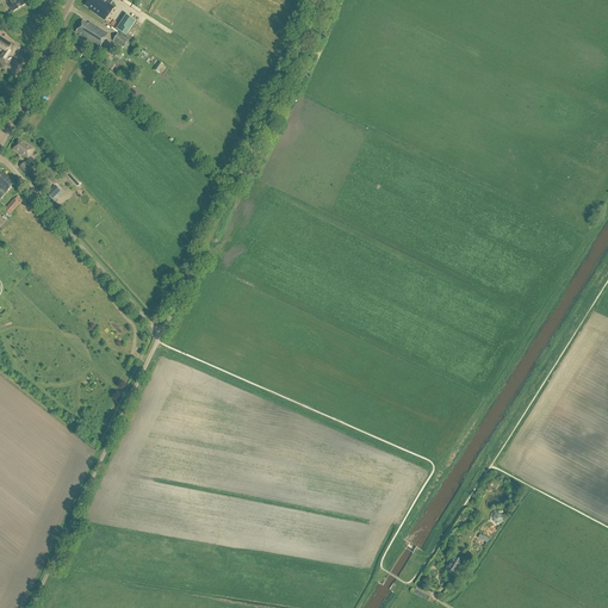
[(86,0),(84,2),(90,7),(88,8),(104,19),(113,6),(106,0),(86,0)]
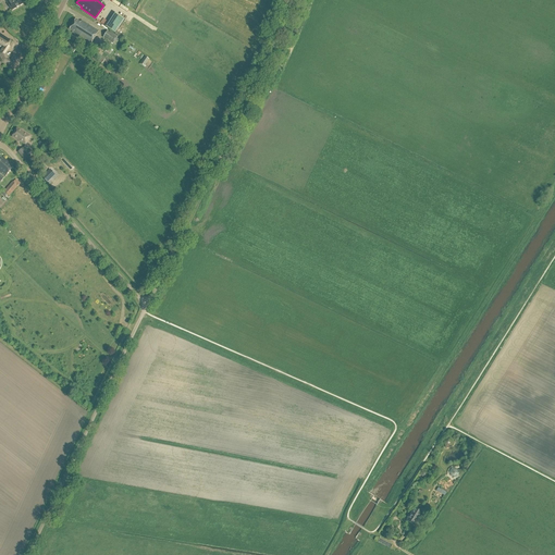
[(103,25),(112,32),(122,17),(112,11),(103,25)]
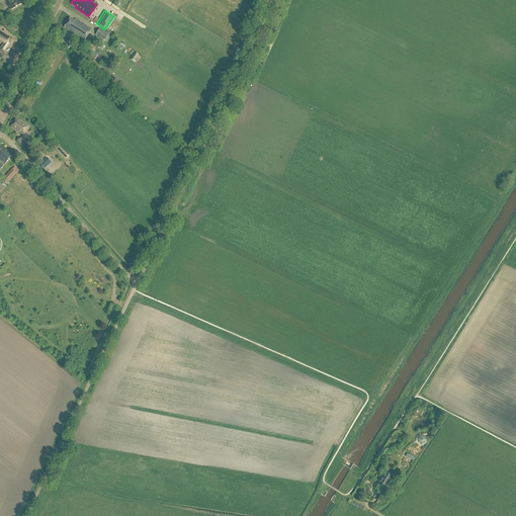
[(75,20),(69,17),(64,25),(66,27),(65,28),(69,30),(68,31),(82,40),(90,28),(75,19),(75,20)]
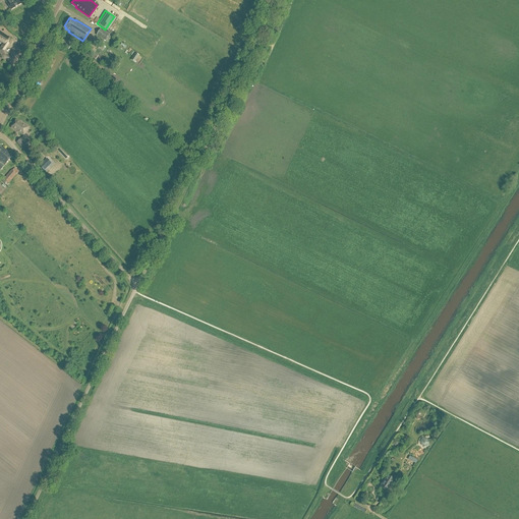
[(94,35),(102,40),(106,34),(98,27),(94,35)]
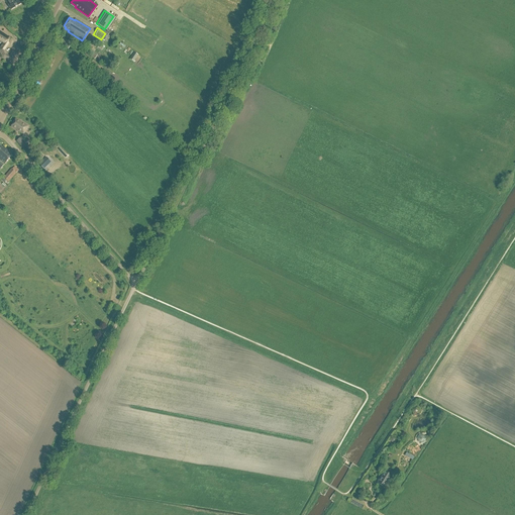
[(0,40),(1,41),(0,42),(0,55),(6,59),(4,63),(10,66),(12,61),(14,62),(18,52),(10,47),(7,54),(4,52),(2,47),(8,39),(6,38),(8,35),(0,29),(0,40)]
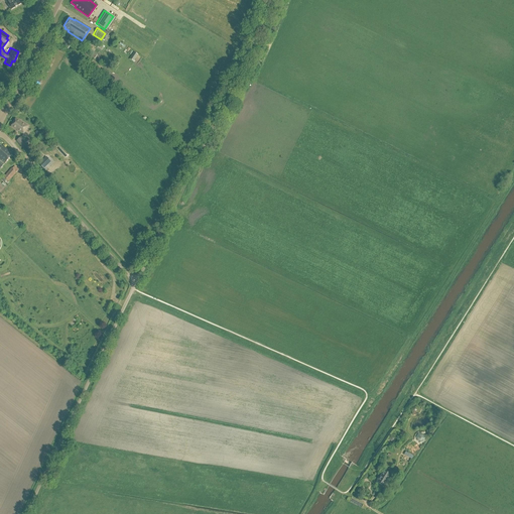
[(58,42),(62,46),(67,41),(62,37),(58,42)]
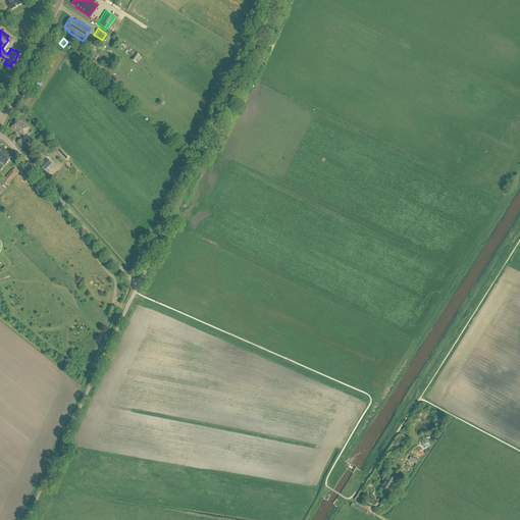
[(8,125),(21,134),(27,125),(12,117),(8,125)]
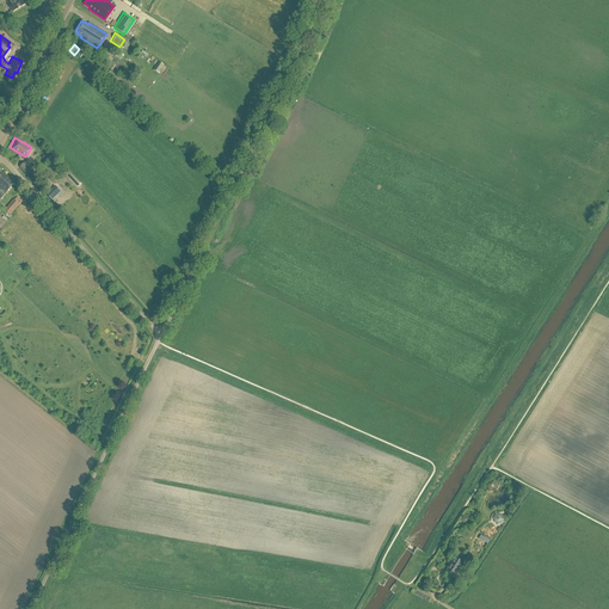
[(17,164),(25,173),(34,166),(30,161),(26,164),(22,159),(17,164)]
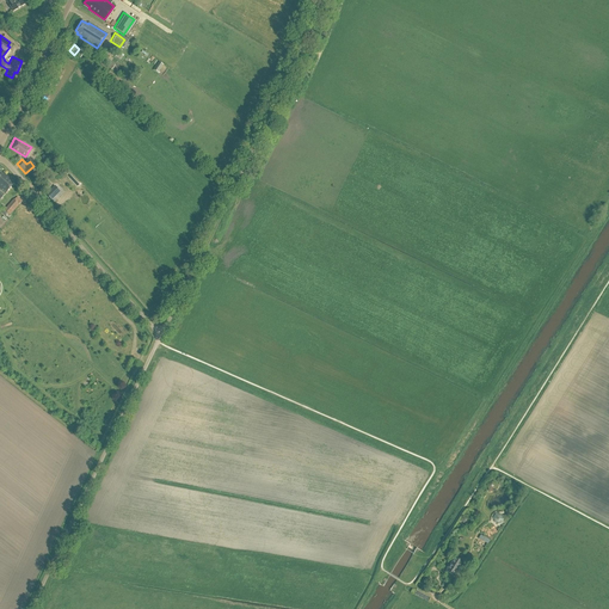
[(13,182),(2,173),(1,174),(0,173),(0,189),(4,192),(13,182)]
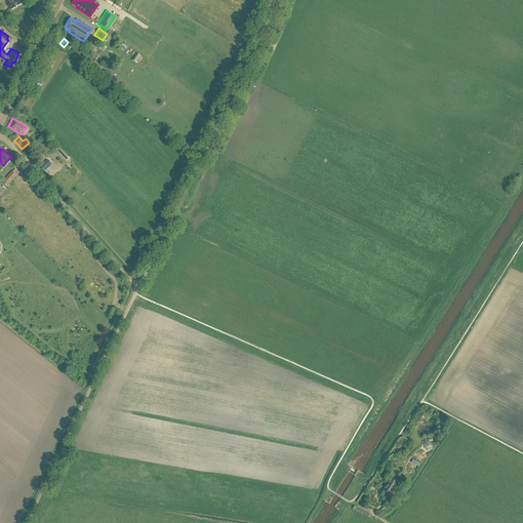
[(43,163),(47,168),(53,162),(49,157),(43,163)]
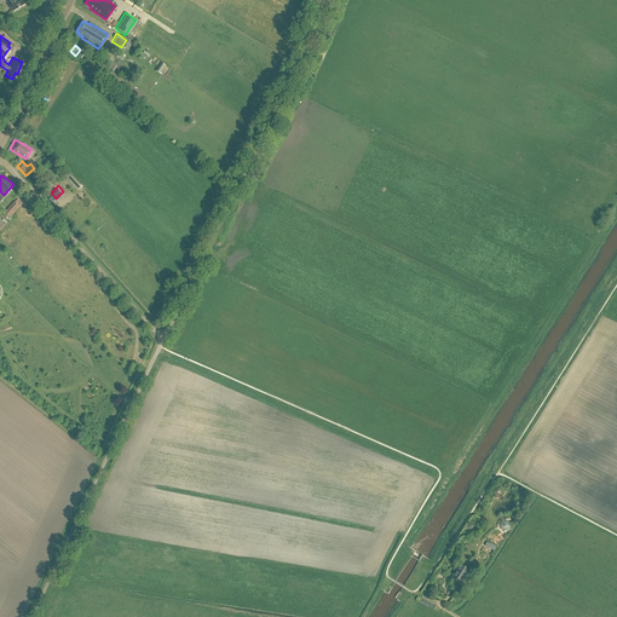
[(16,197),(3,213),(7,218),(21,202),(16,197)]
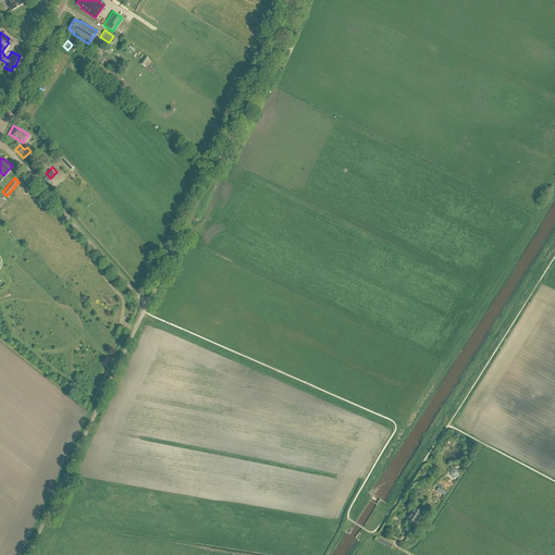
[(448,436),(442,440),(443,442),(444,446),(448,445),(451,444),(452,443),(454,442),(454,438),(449,439),(448,436)]
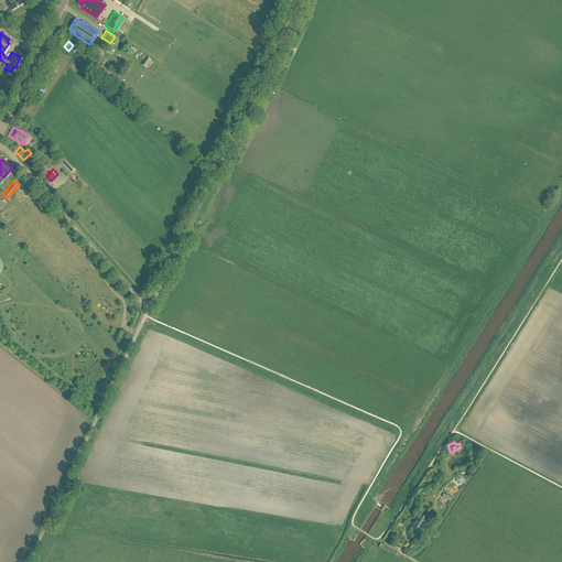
[(453,475),(451,478),(458,484),(462,481),(453,475)]
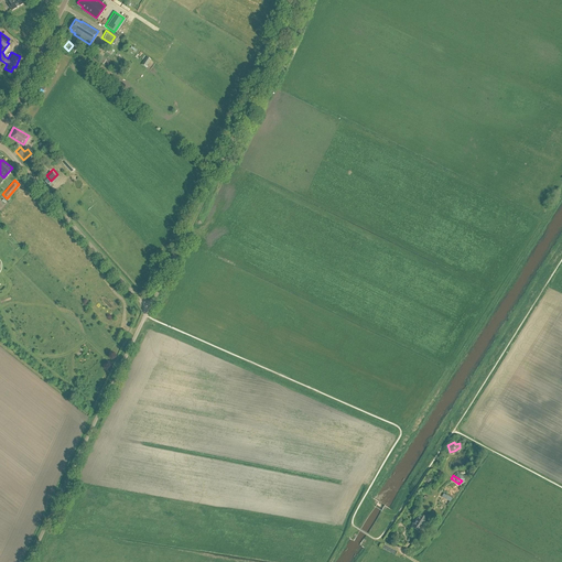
[(411,522),(411,523),(410,526),(418,531),(427,519),(418,514),(413,521),(412,521),(411,522)]
